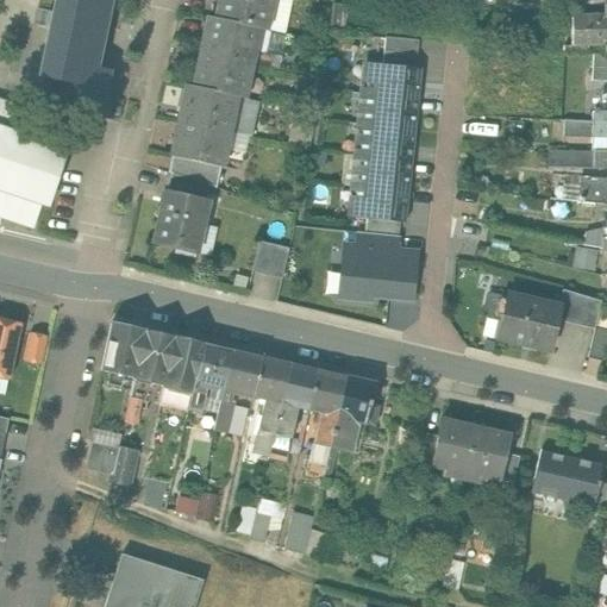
[(57,0),(42,74),(70,80),(64,108),(100,116),(110,68),(97,66),(111,0),(57,0)]
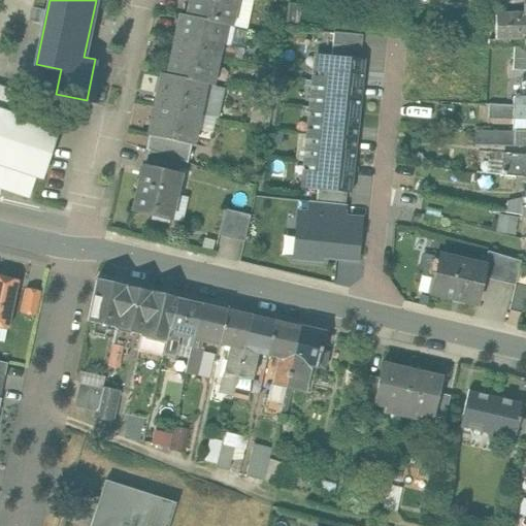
[(192,0),(189,14),(226,23),(225,23),(231,25),(231,24),(236,0),(192,0)]
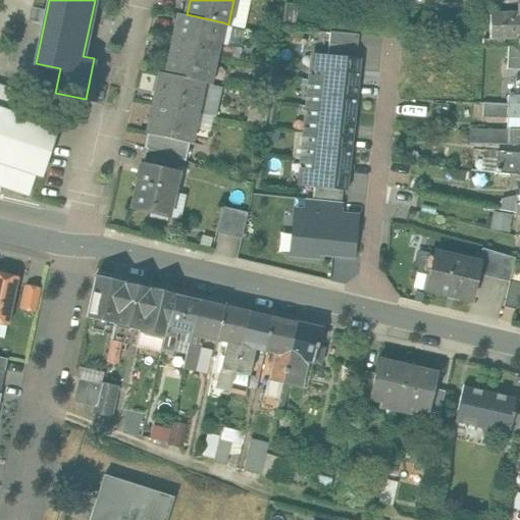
[(234,0),(228,23),(245,27),(251,0),(234,0)]
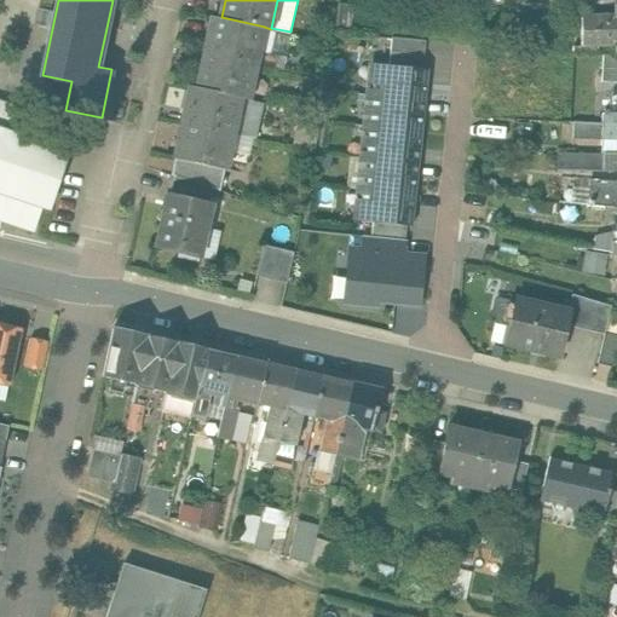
[(355,3),(341,1),(338,29),(352,30),(355,3)]
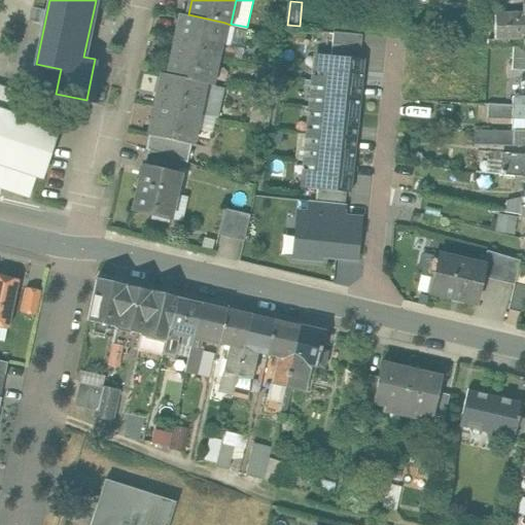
[(524,11),(496,11),(496,37),(524,37),(524,11)]
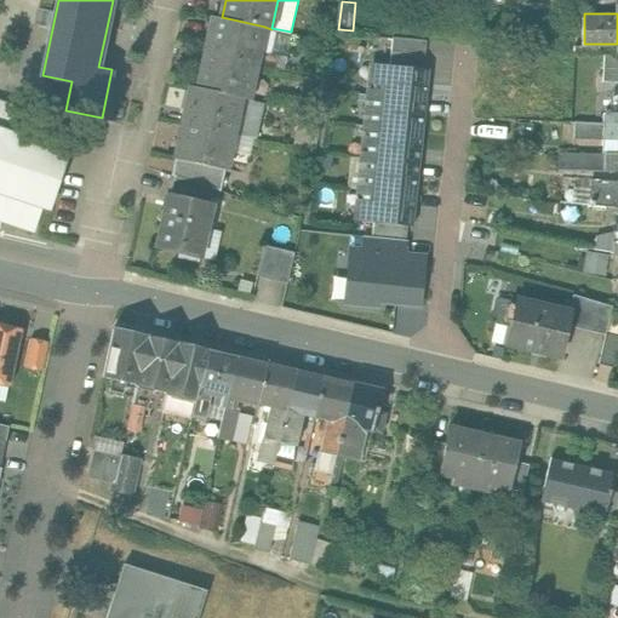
[(265,27),(222,17),(215,15),(207,51),(257,62),(264,27),(265,27)]
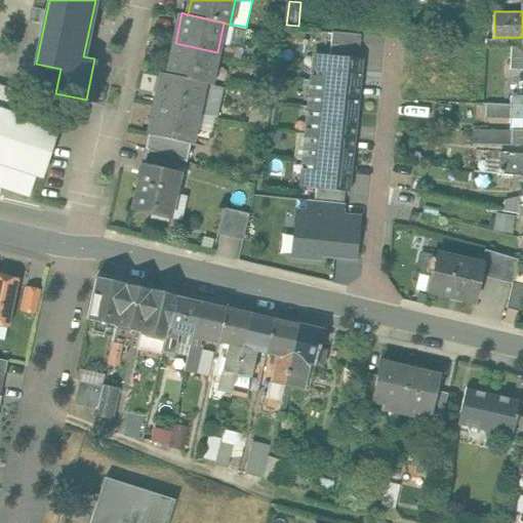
[(240,57),(246,27),(230,24),(230,25),(224,23),(217,52),(240,57)]
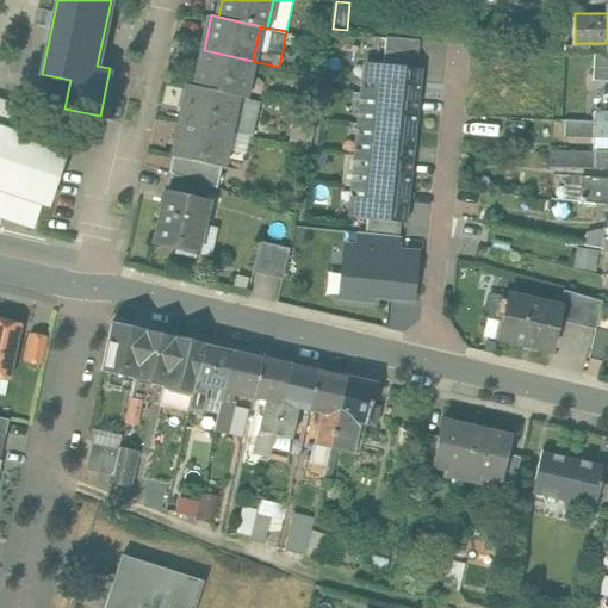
[(253,61),(204,50),(197,85),(197,86),(239,94),(239,95),(246,97),(253,61)]
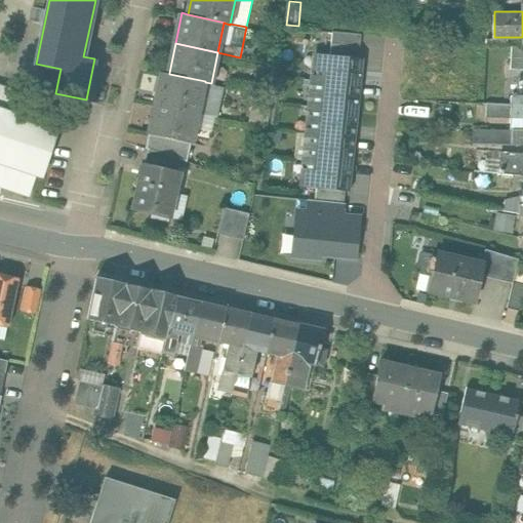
[(522,44),(513,44),(512,68),(522,68),(522,44)]
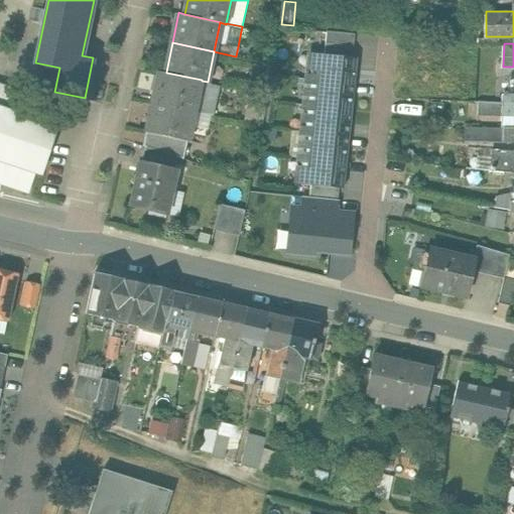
[(356,83),(358,56),(306,51),(304,78),(356,83)]
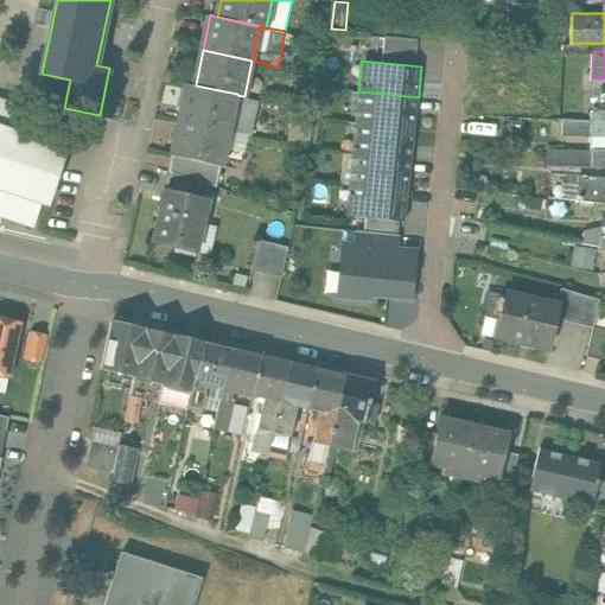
[(237,94),(196,86),(196,84),(189,83),(182,119),(230,129),(237,95),(237,94)]
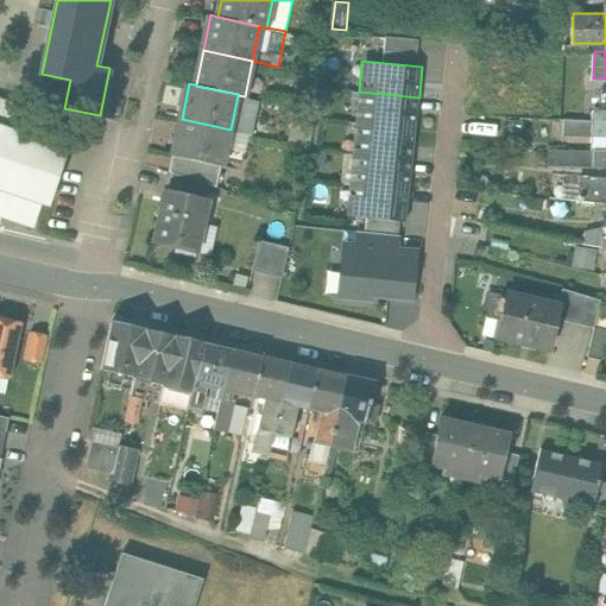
[(481,90),(471,89),(469,105),(479,106),(481,90)]
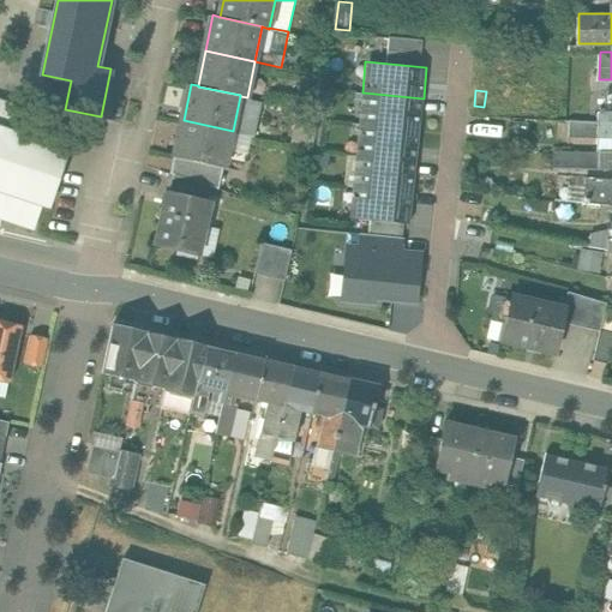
[(420,130),(424,99),(363,93),(359,123),(420,130)]
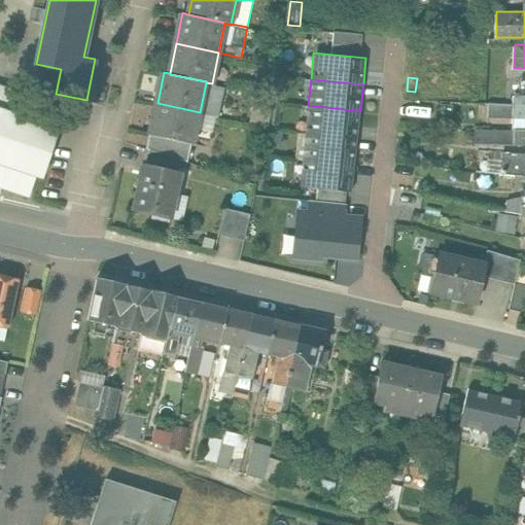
[(220,84),(212,83),(206,82),(200,112),(214,114),(220,84)]
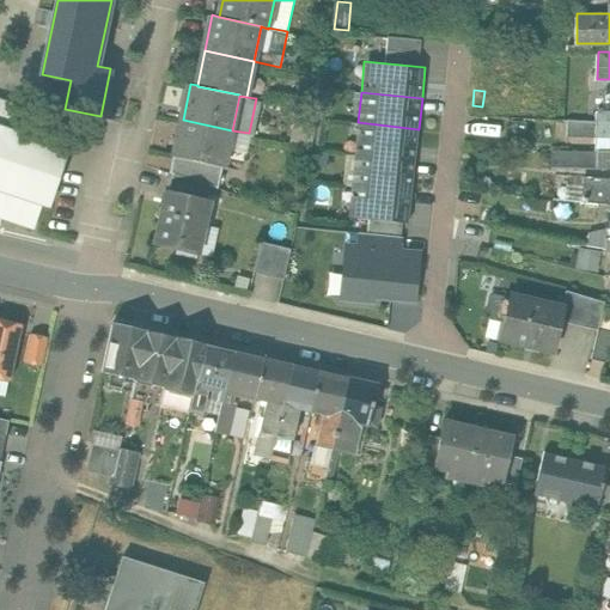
[(304,97),(302,107),(312,109),(315,98),(304,97)]
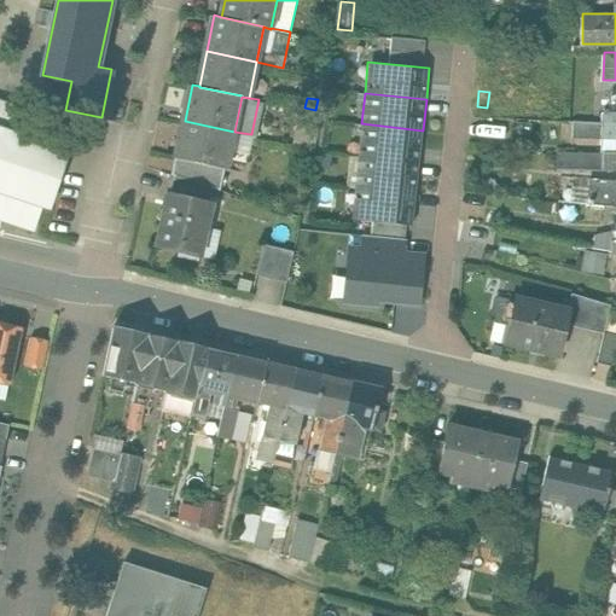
[(0,99),(0,215),(35,228),(44,203),(0,189),(0,127),(9,131),(17,105),(0,99)]
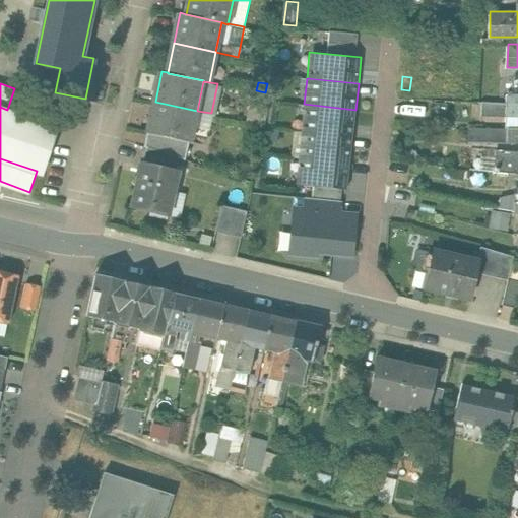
[(517,94),(508,93),(508,101),(517,102),(517,94)]
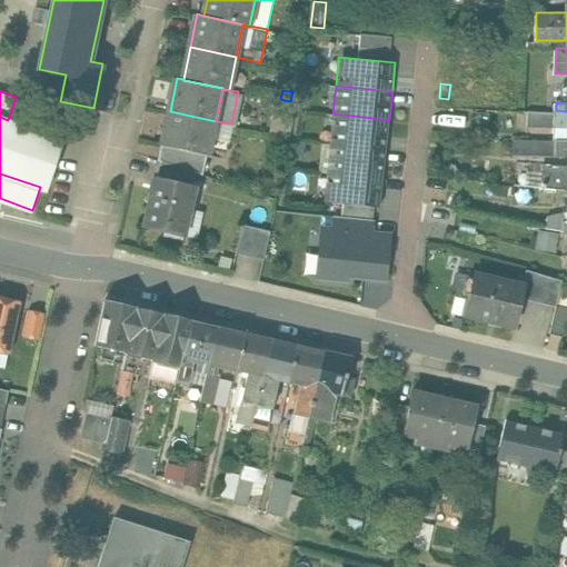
[(556,111),(529,109),(529,110),(531,111),(530,125),(528,125),(528,126),(555,126),(556,111)]
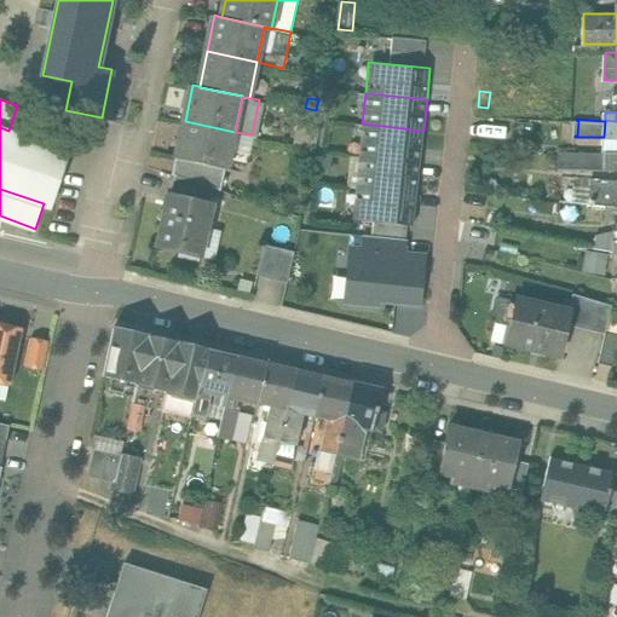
[(616,121),(605,120),(605,121),(604,137),(616,138),(616,121)]
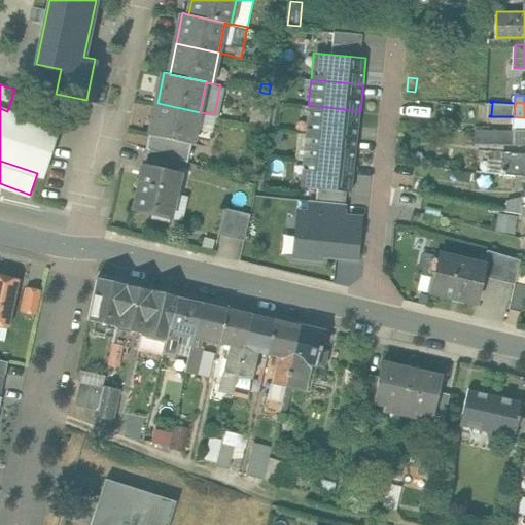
[(200,112),(158,103),(150,134),(193,143),(200,112)]
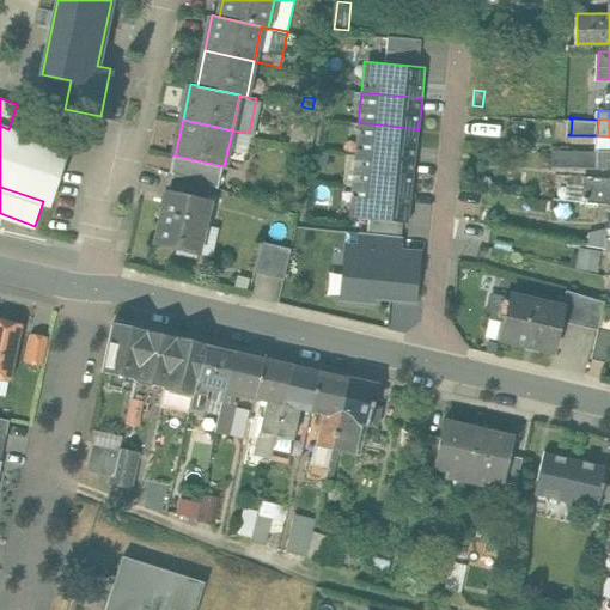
[(416,159),(419,129),(358,122),(355,153),(416,159)]
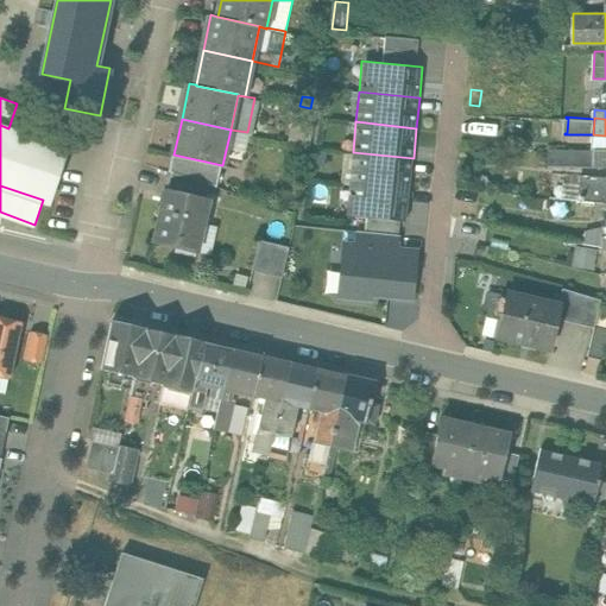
[(295,124),(292,143),(311,146),(314,127),(295,124)]
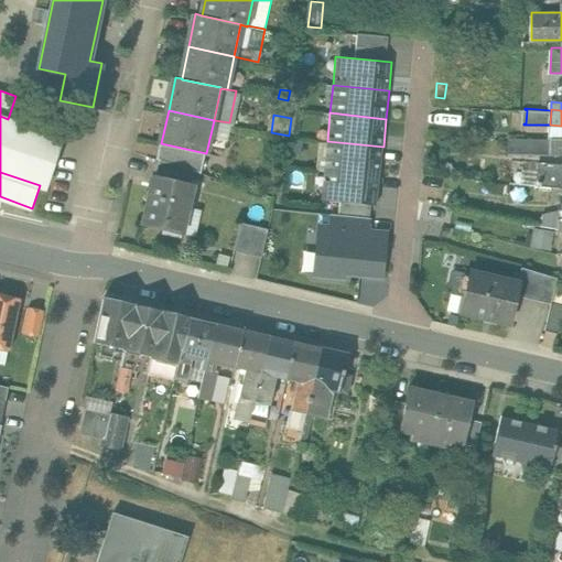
[(8,119),(0,116),(0,172),(40,185),(46,187),(63,137),(8,119)]
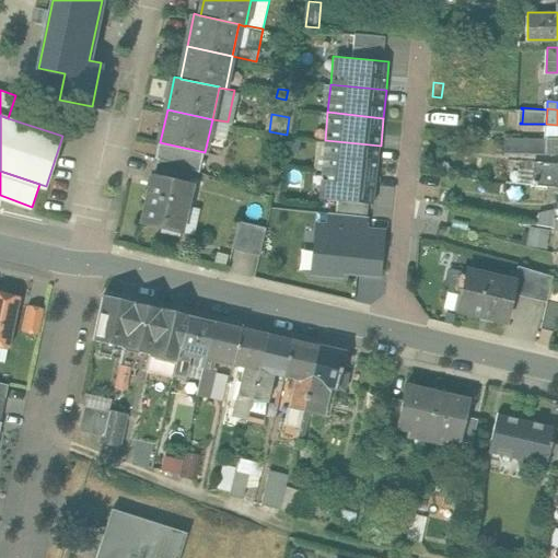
[(557,125),(546,124),(546,137),(557,137),(557,125)]
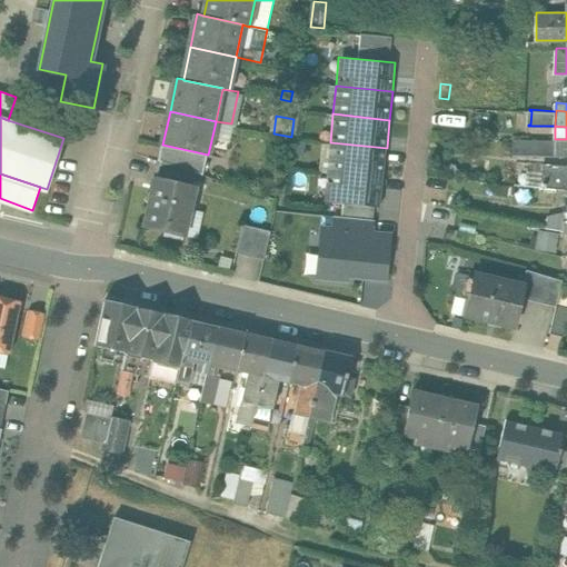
[(555,139),(530,139),(529,153),(557,155),(557,139),(555,139)]
